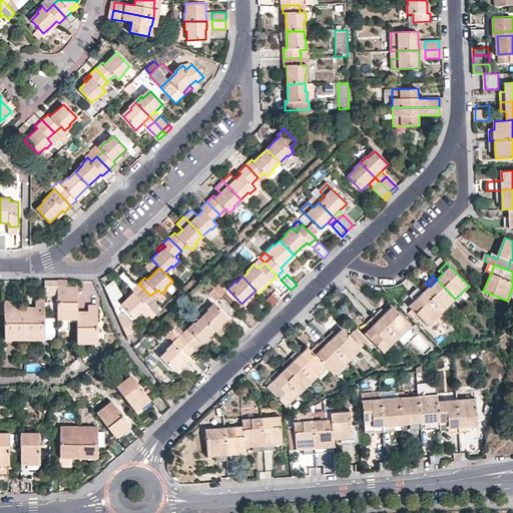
[(285,297),(291,290),(281,280),(275,286),(285,297)]
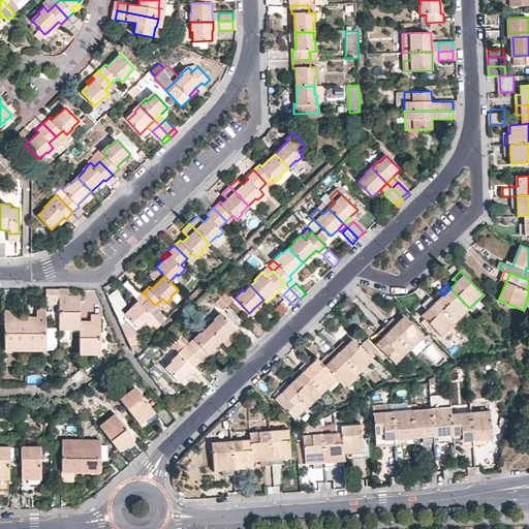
[(455,322),(469,308),(450,288),(443,296),(436,302),(455,322)]
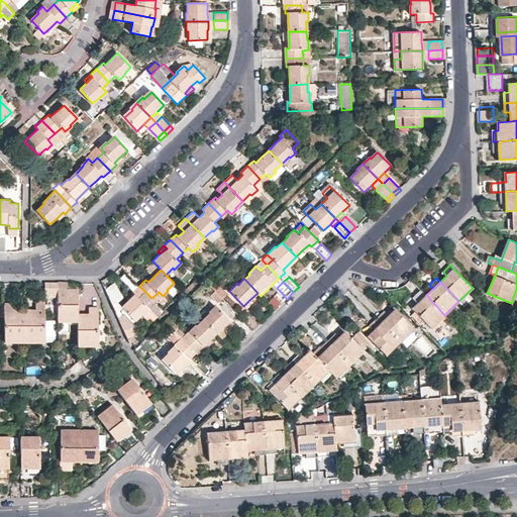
[(68,283),(59,283),(59,296),(59,301),(59,305),(59,320),(59,321),(79,321),(79,342),(98,342),(98,305),(90,305),(90,315),(79,314),(80,292),(68,292),(68,289),(68,283)]
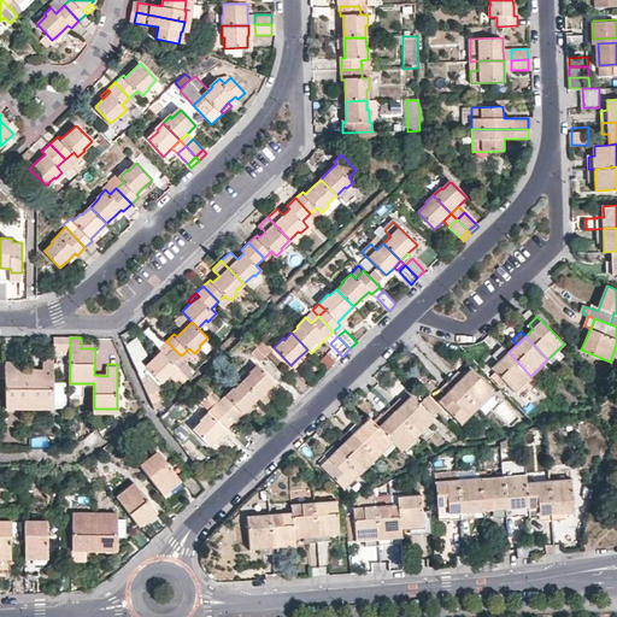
[(250,352),(258,362),(271,350),(263,340),(250,352)]
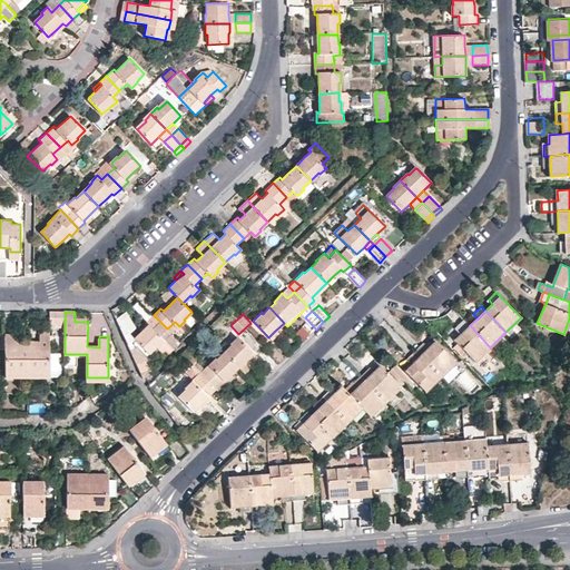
[(160,335),(167,328),(154,315),(147,322),(149,324),(143,330),(136,336),(135,337),(149,352),(157,345),(158,346),(165,340),(160,335)]
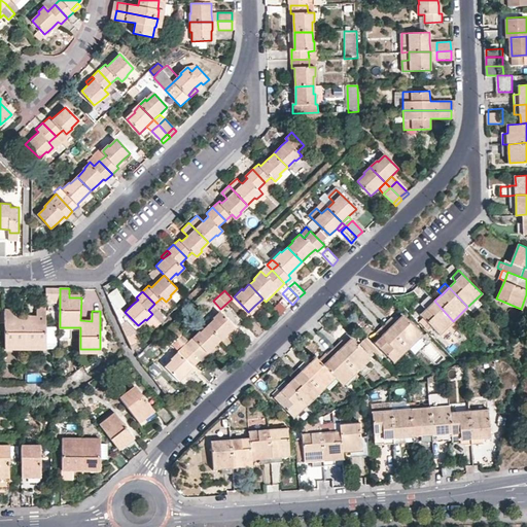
[(440,334),(453,321),(434,301),(430,296),(424,304),(427,308),(421,314),(440,334)]
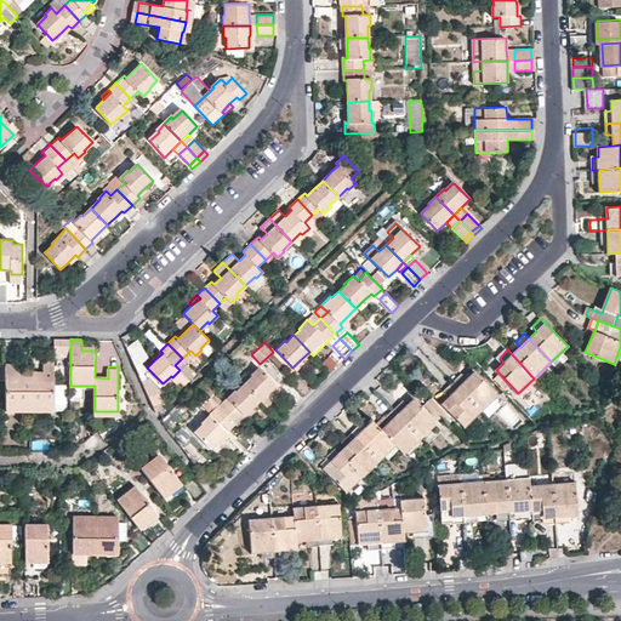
[(70,362),(70,355),(57,355),(57,366),(70,366),(70,362)]
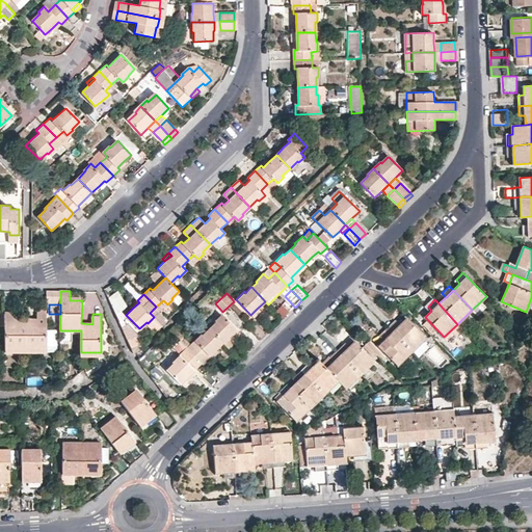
[(282,319),(290,312),(283,306),(275,313),(282,319)]
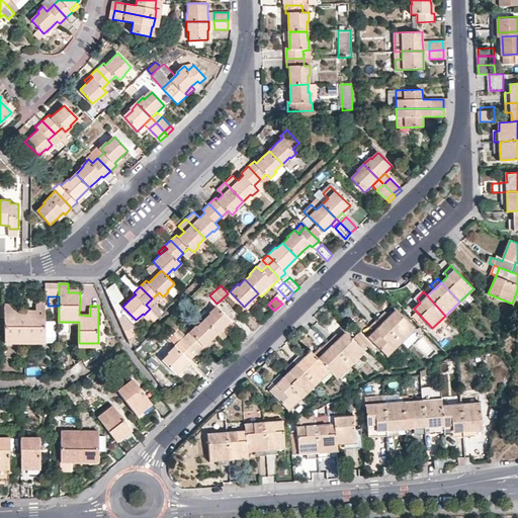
[(253,305),(250,300),(244,307),(247,310),(253,305)]
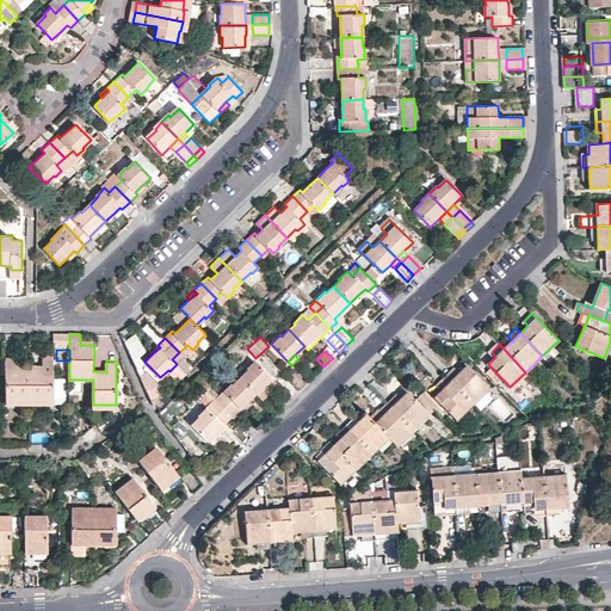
[(31,370),(30,405),(54,405),(54,356),(43,356),(43,366),(43,371),(31,370)]
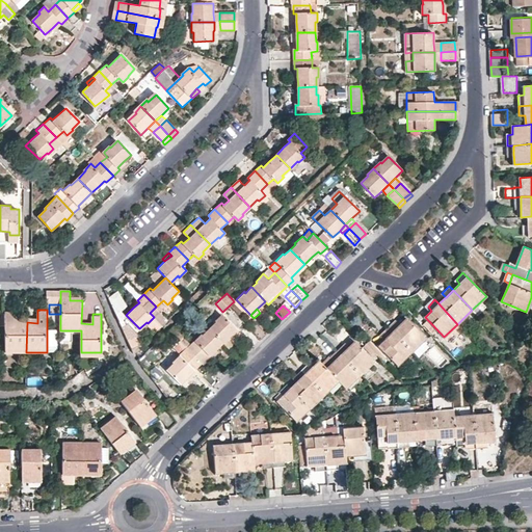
[(26,352),(26,322),(15,322),(15,319),(15,313),(5,313),(5,352),(26,352)]
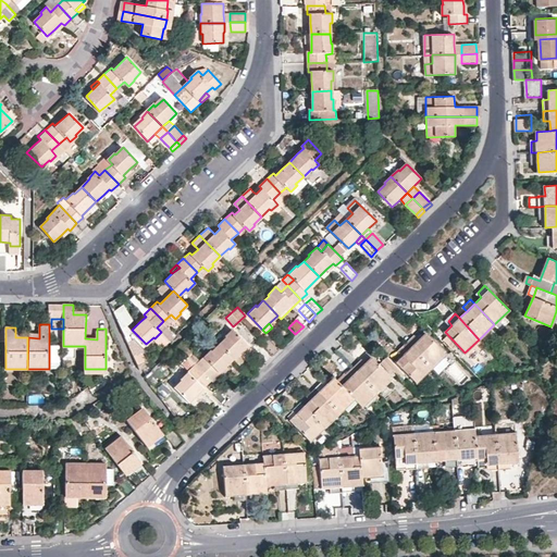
[(224,338),(218,344),(233,359),(238,364),(247,356),(245,354),(250,348),(232,329),(223,337),(224,338)]
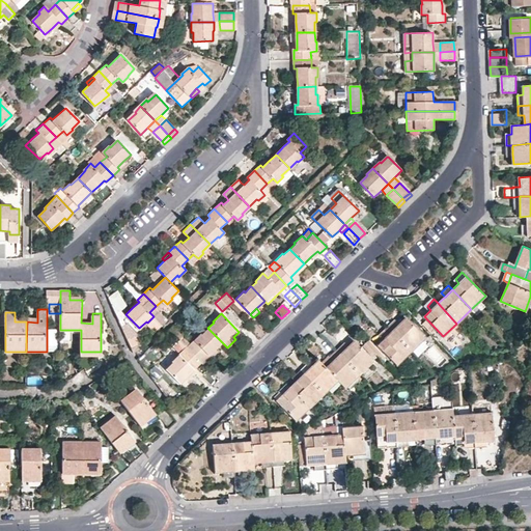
[(400,325),(393,332),(412,352),(425,338),(407,318),(400,325)]
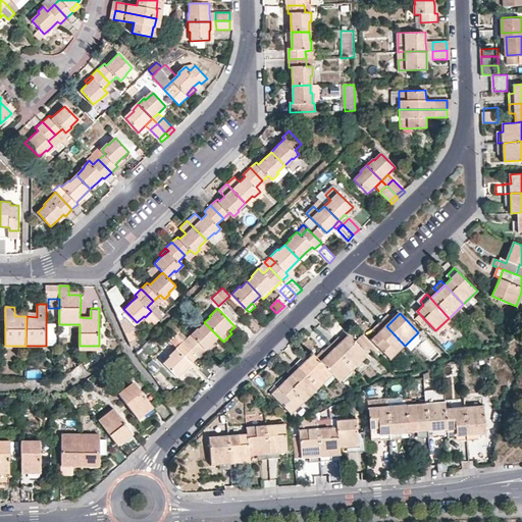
[(381,321),(386,326),(394,319),(389,314),(381,321)]
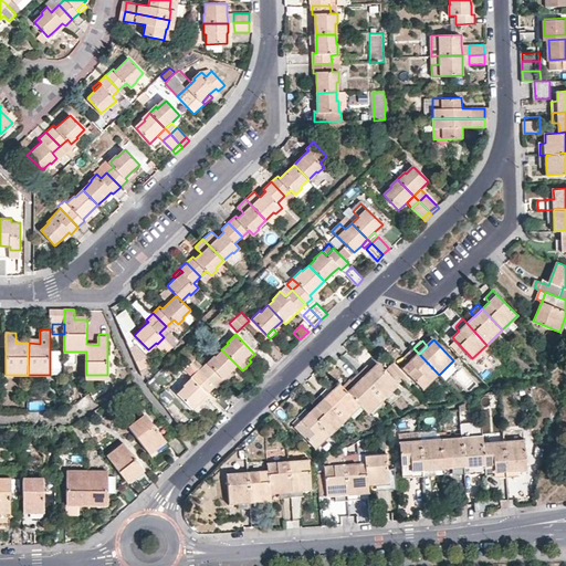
[(278,362),(284,355),(273,344),(266,350),(278,362)]
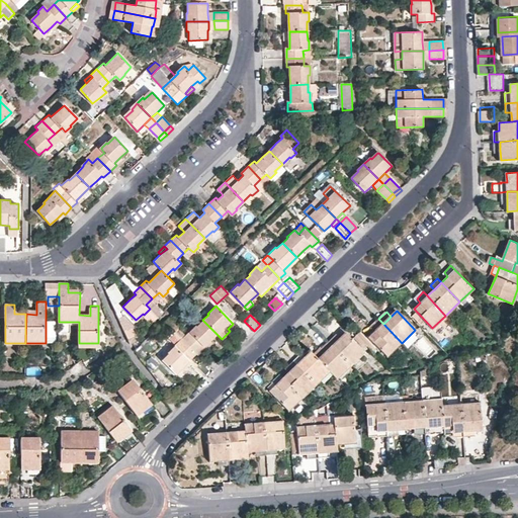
[(372,326),(376,330),(383,324),(378,319),(372,326)]
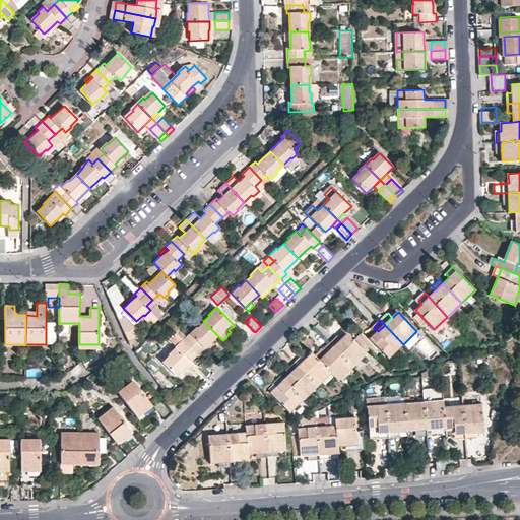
[(176,333),(182,339),(197,355),(199,358),(207,350),(204,347),(210,342),(217,335),(203,321),(198,327),(197,326),(187,335),(181,329),(176,333)]
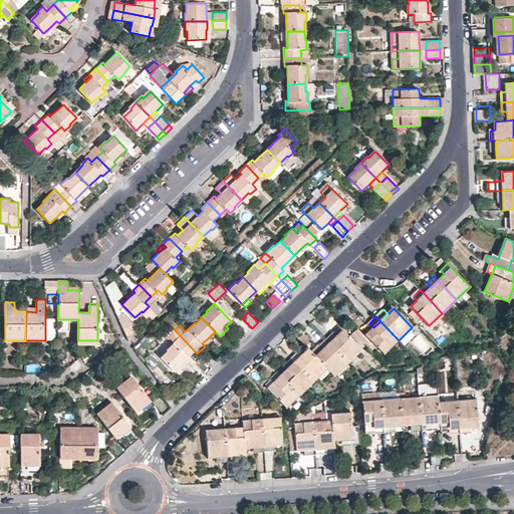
[(246,334),(252,328),(242,318),(236,323),(246,334)]
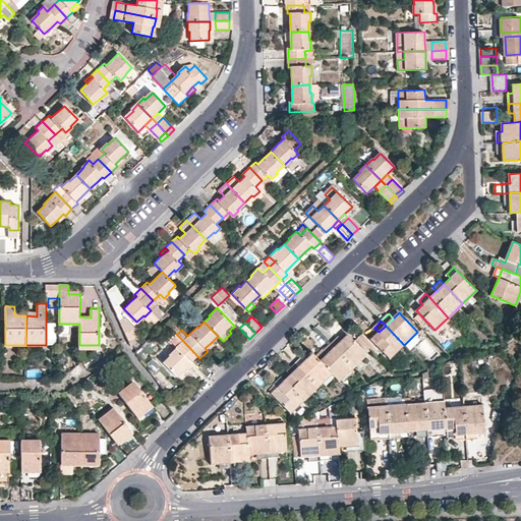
[(404,345),(386,326),(379,332),(371,338),(390,357),(404,345)]
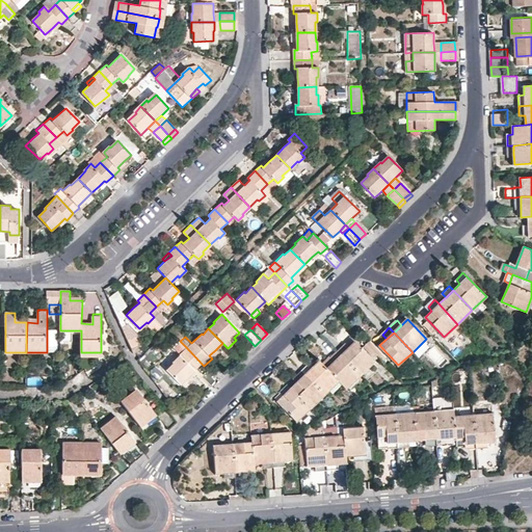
[(127,336),(131,346),(141,342),(138,334),(131,337),(129,335),(127,336)]
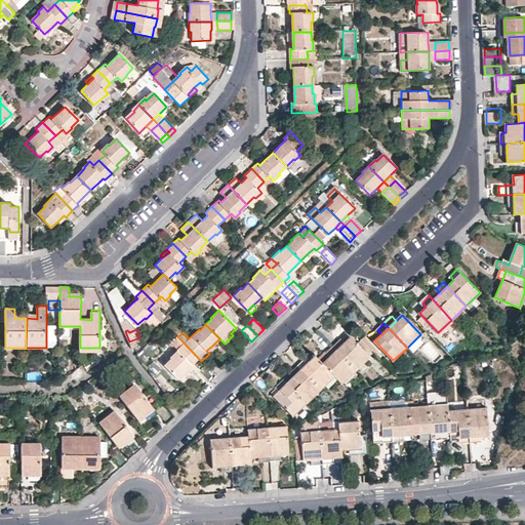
[(342,341),(335,349),(354,368),(368,355),(350,334),(342,341)]
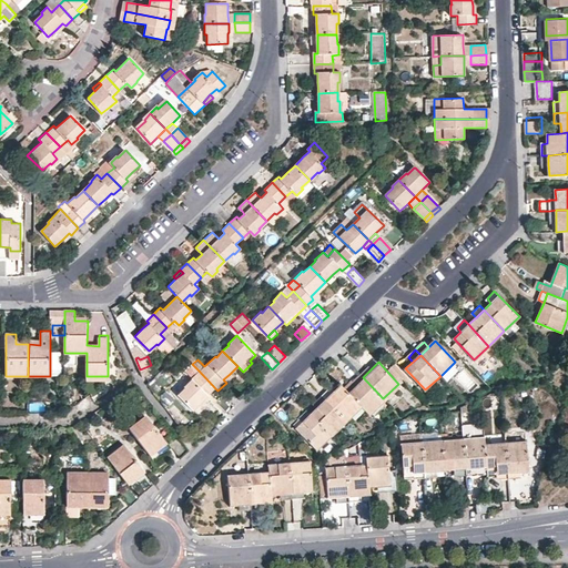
[(403,376),(391,364),(387,367),(398,379),(403,376)]
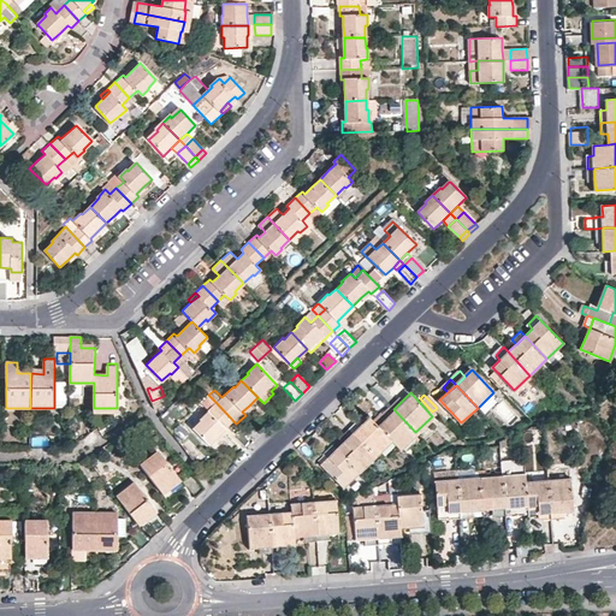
[(397,396),(390,404),(394,409),(402,401),(397,396)]
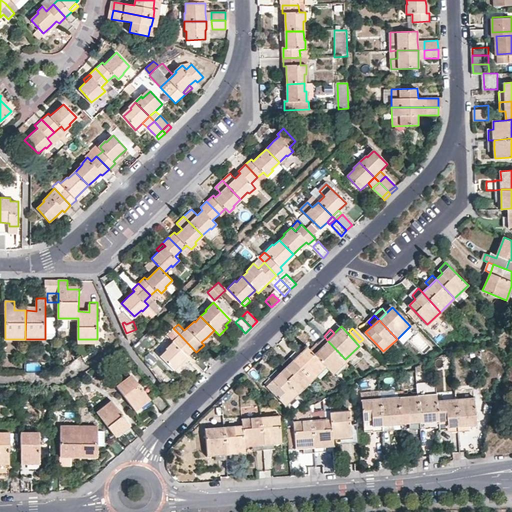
[(161,340),(166,345),(177,335),(172,330),(161,340)]
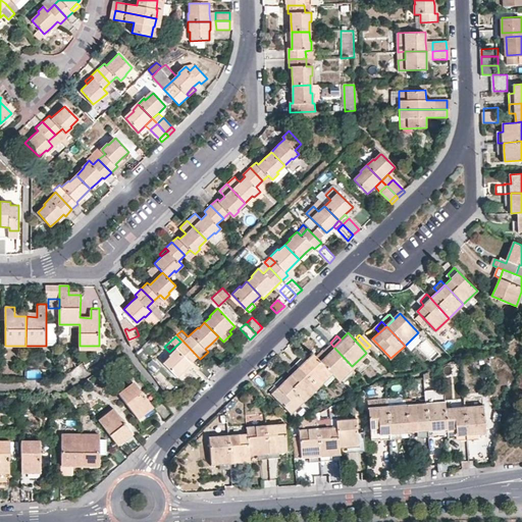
[(192,363),(198,357),(183,341),(175,347),(176,348),(168,355),(169,356),(163,363),(176,377),(185,369),(192,363)]
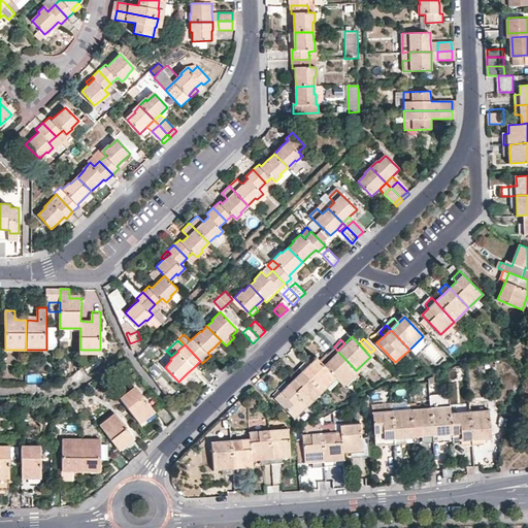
[(356,370),(337,351),(334,347),(319,360),(336,377),(342,384),(356,370)]
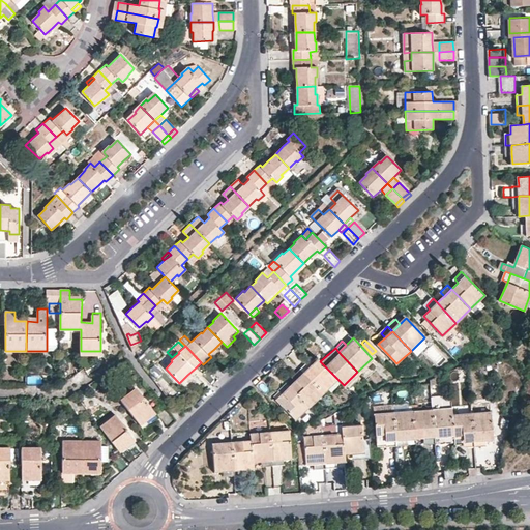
[(217,352),(214,349),(208,354),(211,357),(217,352)]
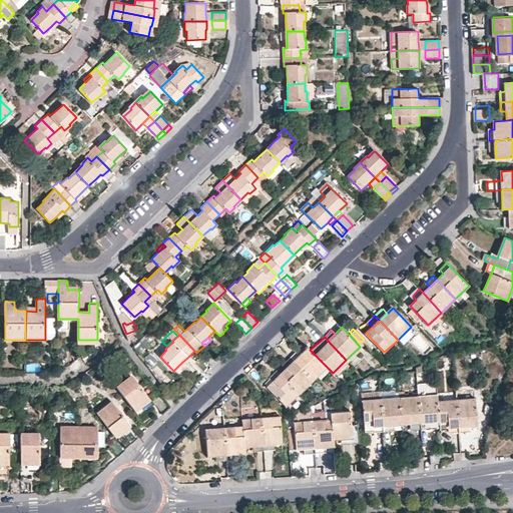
[(314,380),(327,367),(310,350),(309,348),(302,355),(295,362),(314,380)]
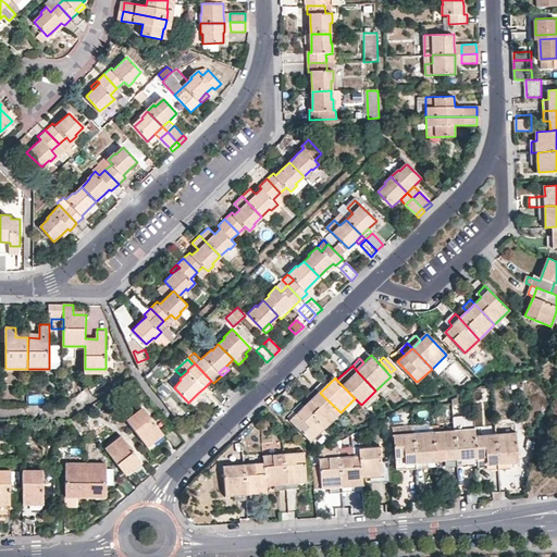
[(229,398),(235,392),(224,381),(218,387),(229,398)]
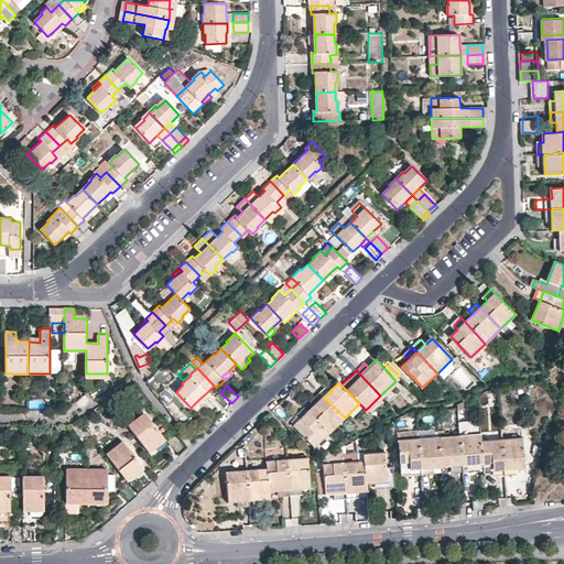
[(320,393),(324,398),(332,390),(327,386),(320,393)]
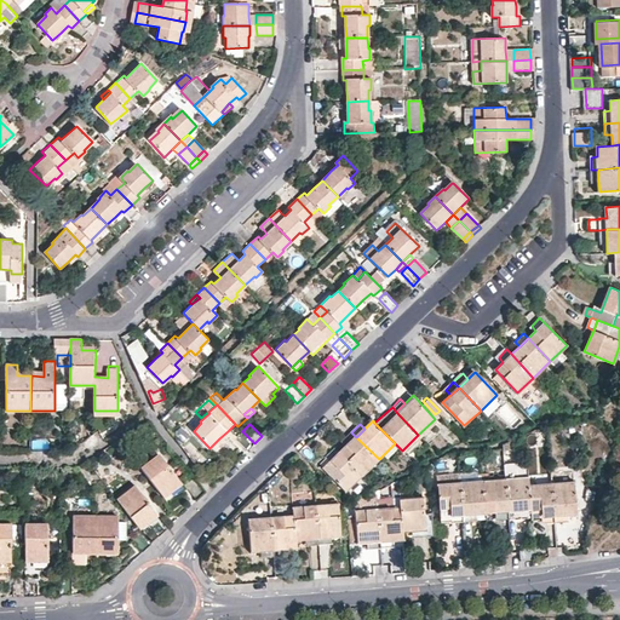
[(181,428),(173,432),(179,443),(187,438),(181,428)]
